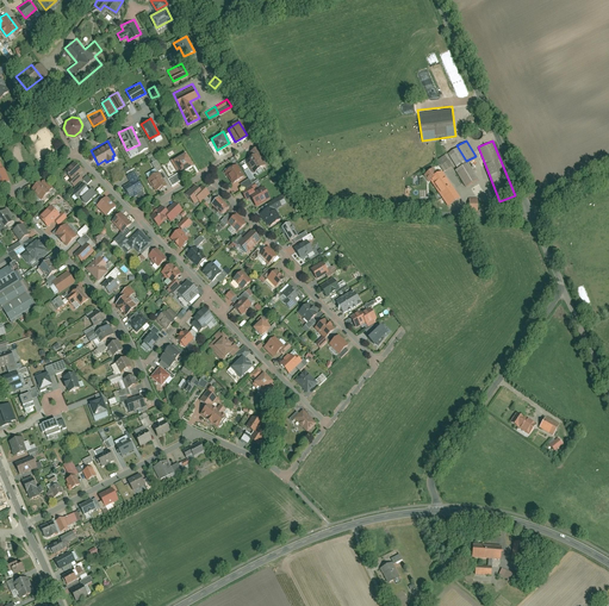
[(250,149),(253,154),(246,158),(253,170),(262,164),(256,154),(261,152),(258,145),(250,149)]
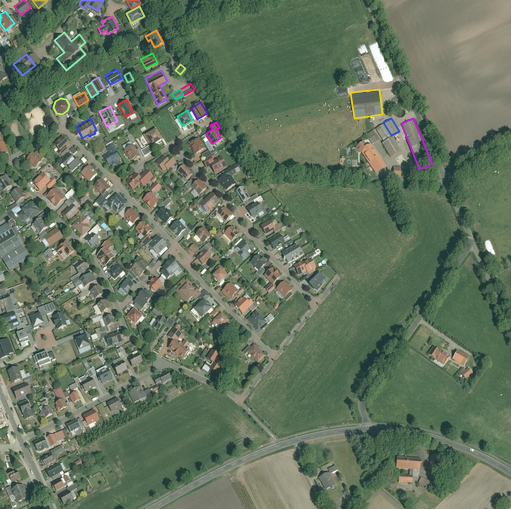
[(383,140),(391,135),(383,122),(376,126),(383,140)]
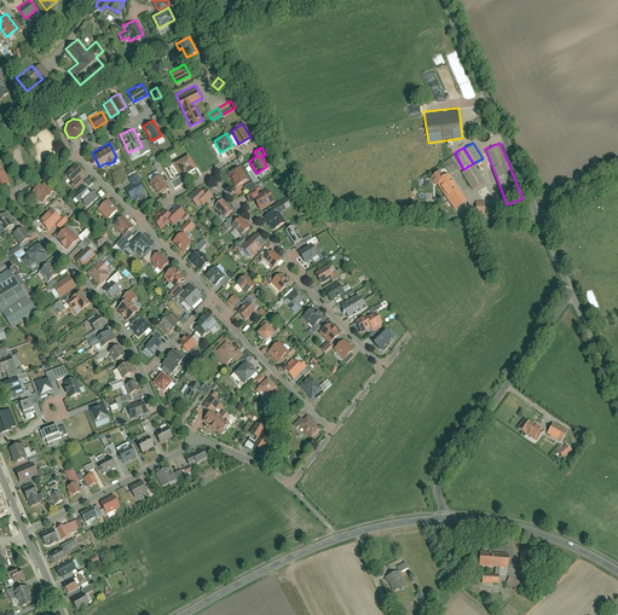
[(186,152),(173,160),(180,174),(183,173),(184,174),(197,166),(189,152),(188,154),(186,152)]
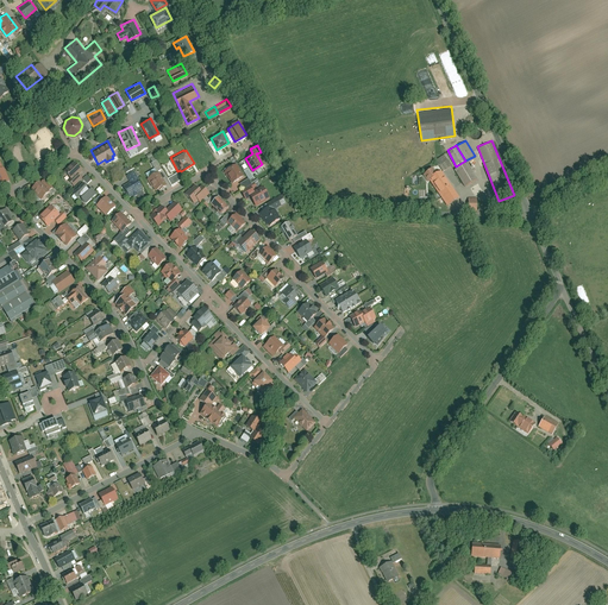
[(434,157),(442,168),(451,162),(444,151),(434,157)]
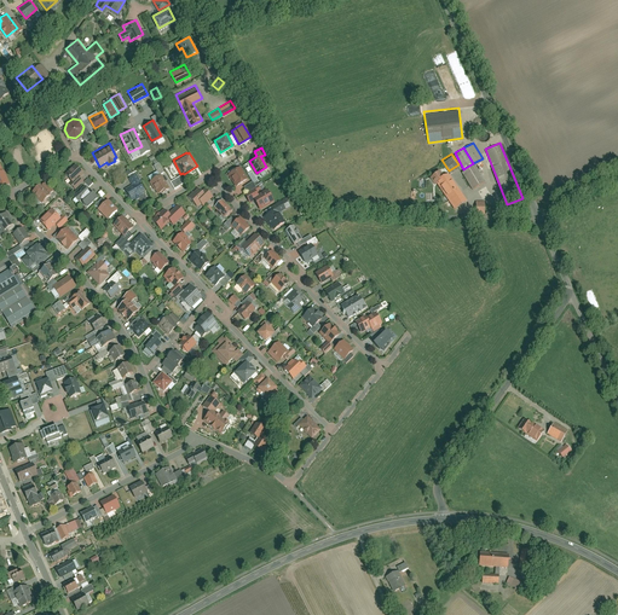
[(0,186),(10,181),(0,160),(0,186)]
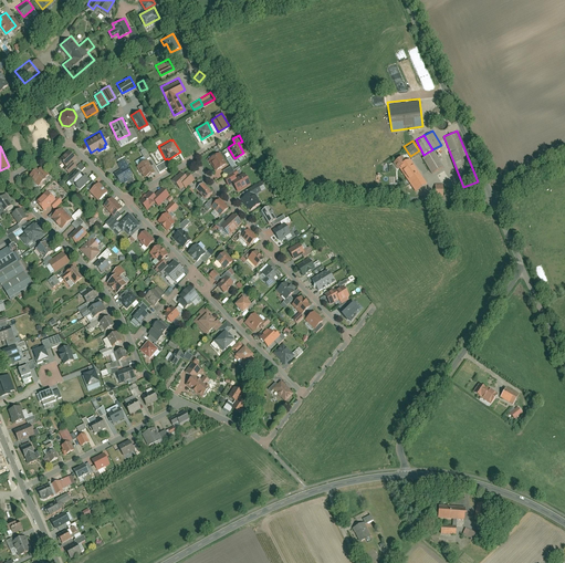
[(231,164),(234,162),(226,147),(221,149),(231,164)]
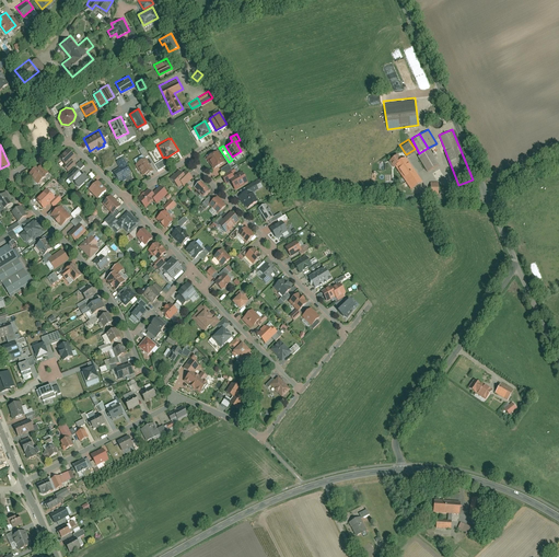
[(74,154),(68,147),(58,155),(66,163),(71,157),(74,154)]
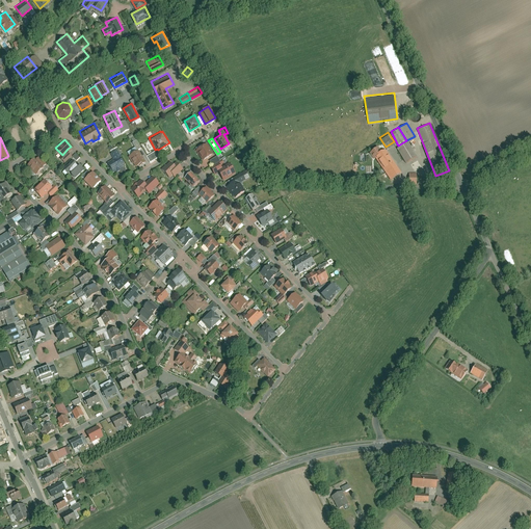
[(397,146),(405,161),(417,155),(408,139),(406,140),(398,146),(397,146)]
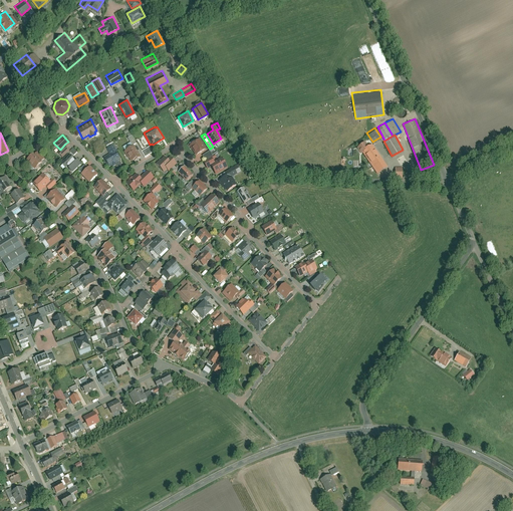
[(205,148),(199,137),(189,143),(195,154),(205,148)]
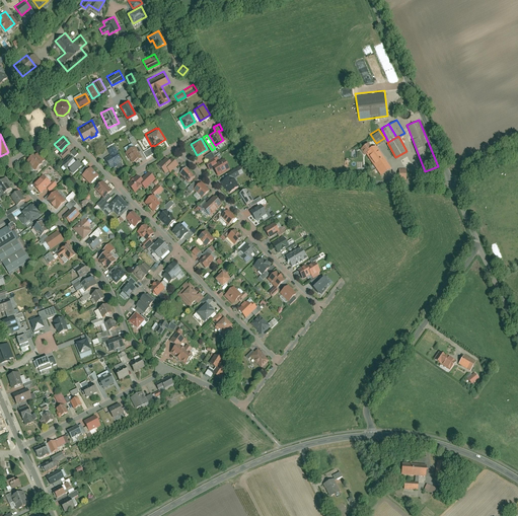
[(363,152),(366,151),(372,146),(368,140),(359,146),(363,152)]
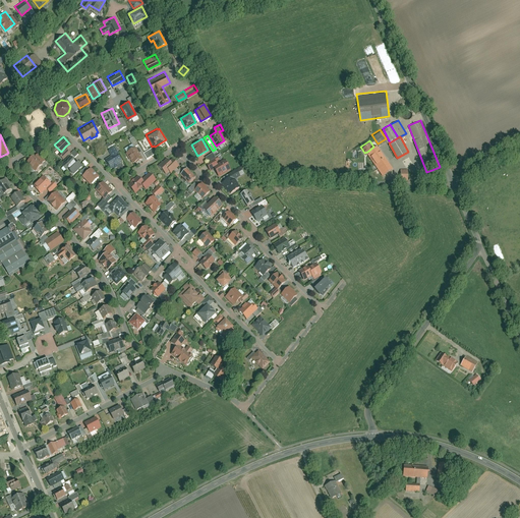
[(104,158),(110,167),(122,160),(113,145),(107,148),(111,154),(104,158)]
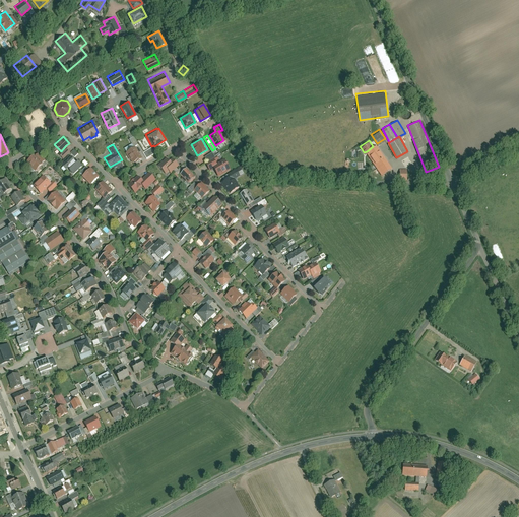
[(367,151),(382,175),(392,168),(377,144),(373,146),(367,151)]
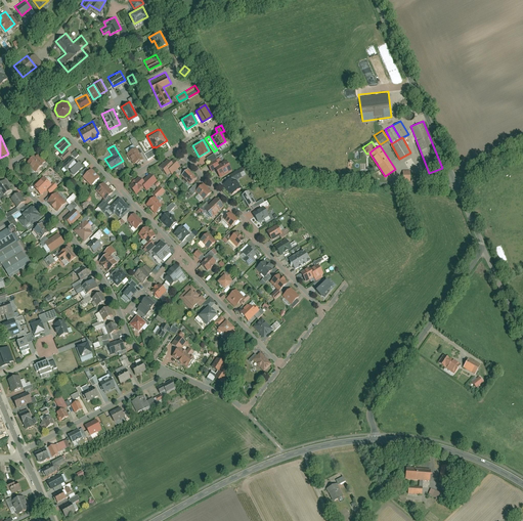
[(71,150),(67,146),(61,153),(58,155),(62,159),(71,150)]
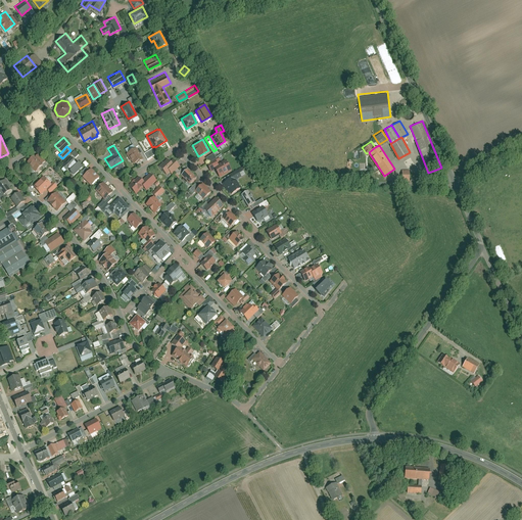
[(126,151),(133,162),(142,157),(136,146),(126,151)]
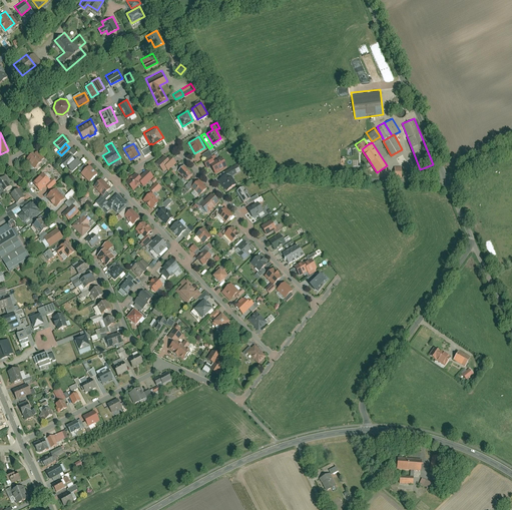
[(143,154),(152,149),(148,143),(140,148),(143,154)]
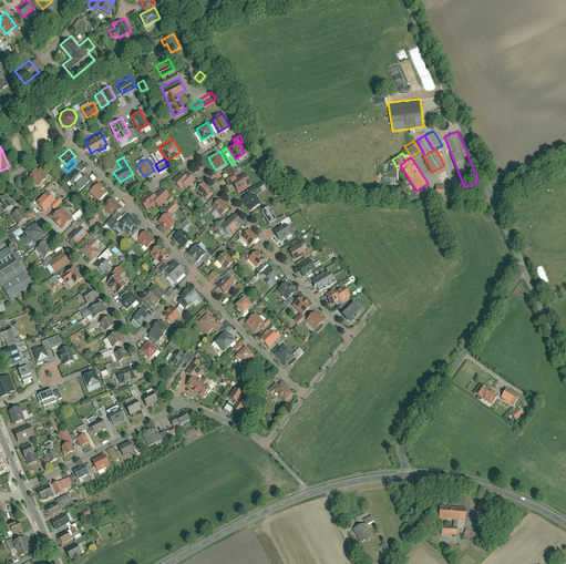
[(225,173),(234,168),(232,164),(223,168),(225,173)]
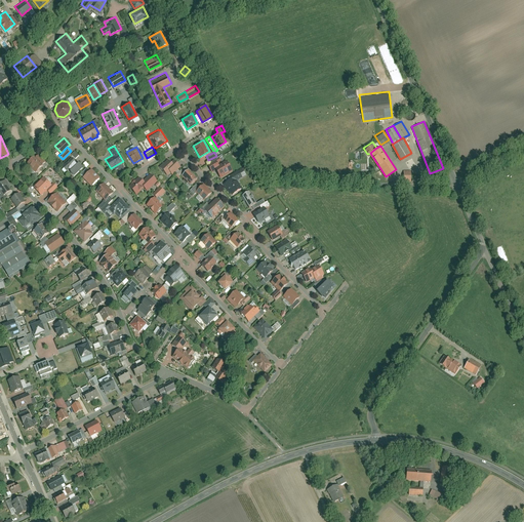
[(34,153),(27,161),(36,170),(43,162),(34,153)]
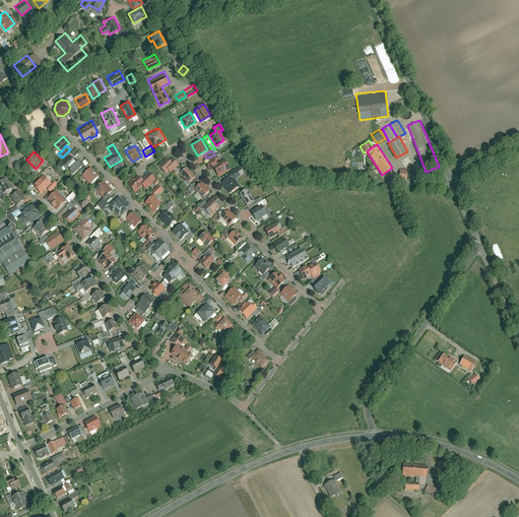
[(76,160),(71,154),(62,164),(67,169),(76,160)]
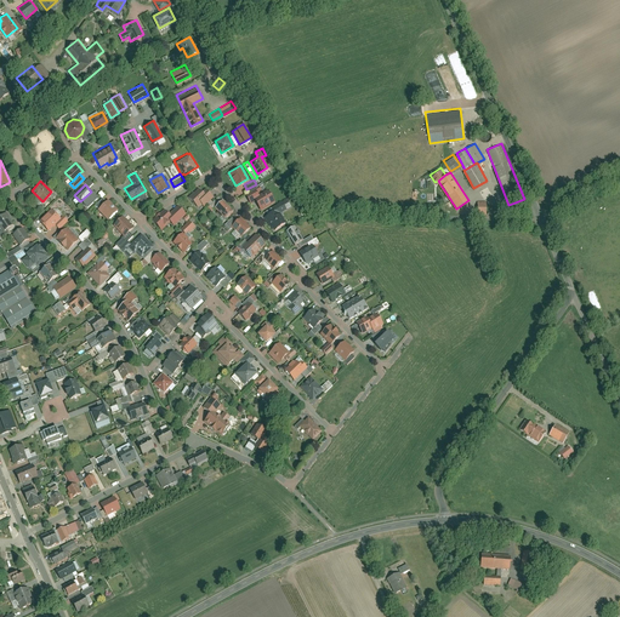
[(204,204),(214,195),(205,187),(202,189),(198,186),(187,195),(197,205),(202,201),(204,204)]
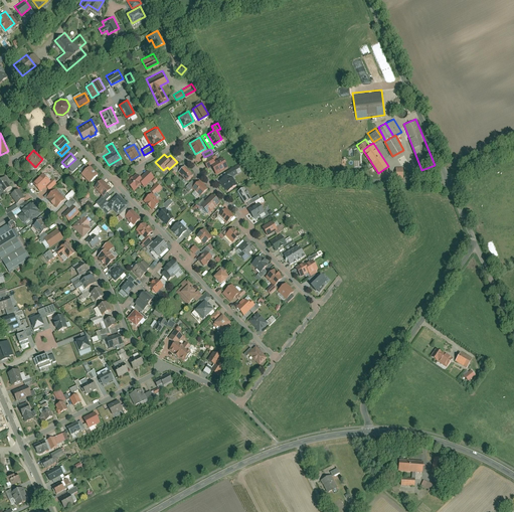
[(211,164),(215,172),(227,166),(221,155),(214,159),(212,154),(203,159),(207,167),(211,164)]
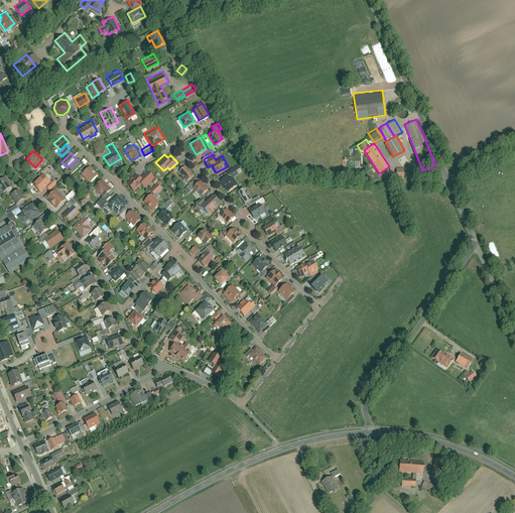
[(82,172),(90,181),(98,173),(90,165),(82,172)]
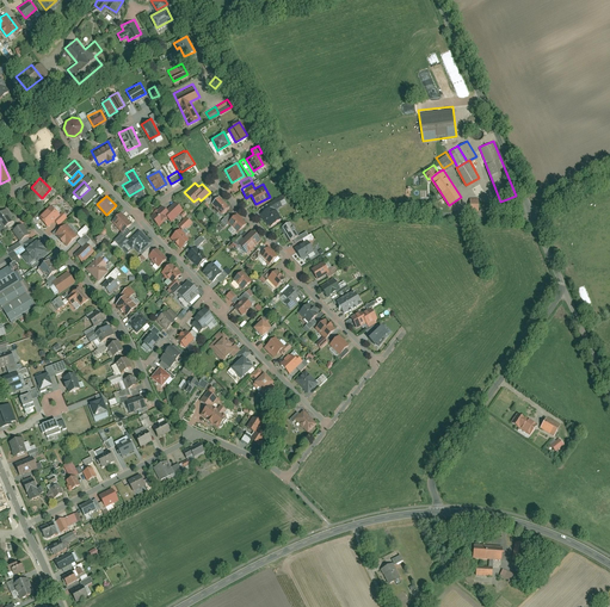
[(229,206),(219,196),(210,203),(221,214),(229,206)]
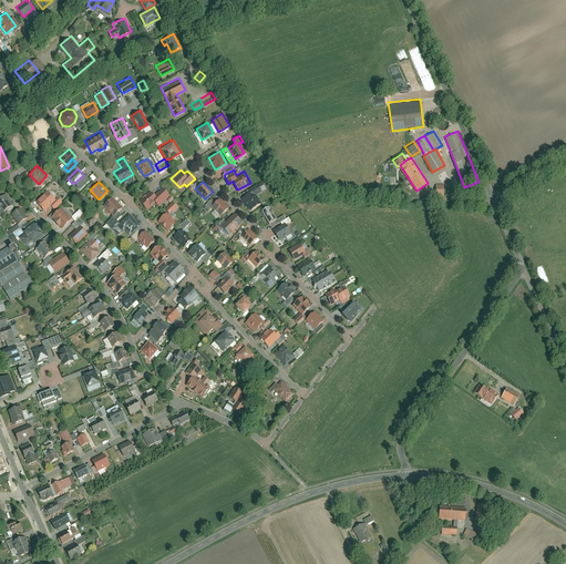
[(444,182),(435,182),(435,194),(444,193),(444,182)]
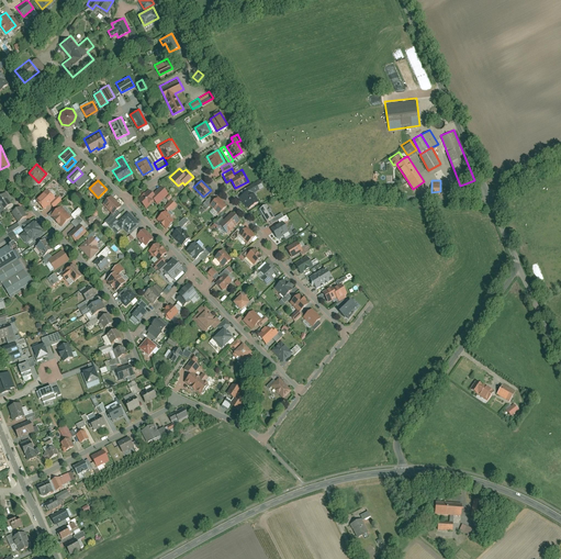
[(168,192),(160,183),(152,192),(147,188),(137,198),(146,207),(154,199),(157,202),(168,192)]
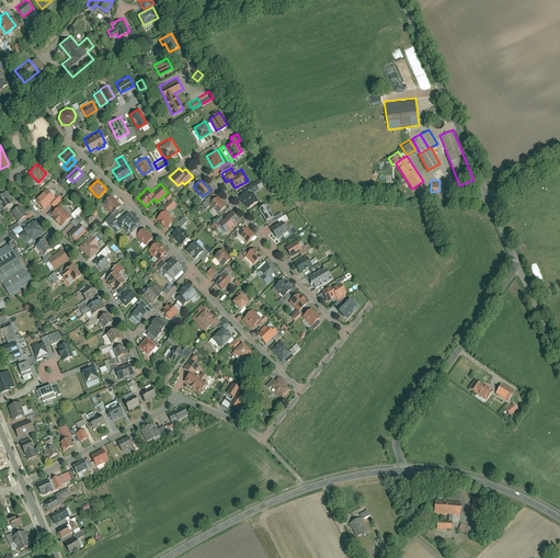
[(34,197),(43,206),(55,195),(46,186),(34,197)]
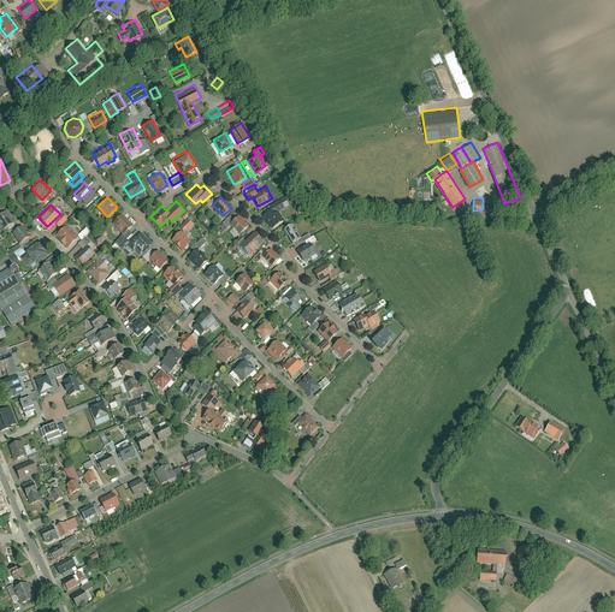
[(264,213),(271,227),(282,221),(275,207),(264,213)]
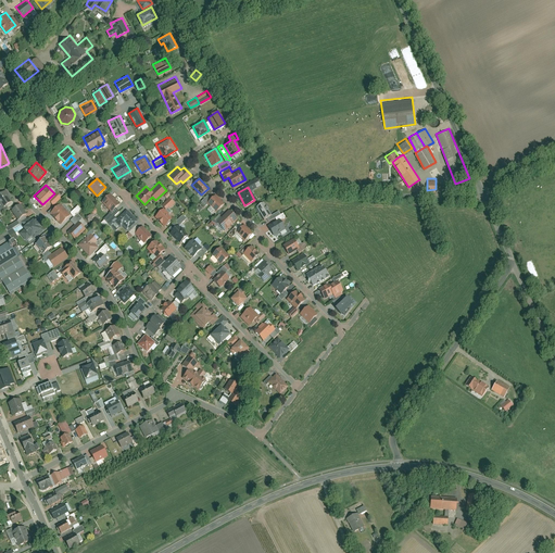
[(0,202),(2,205),(11,200),(4,189),(0,191),(0,202)]
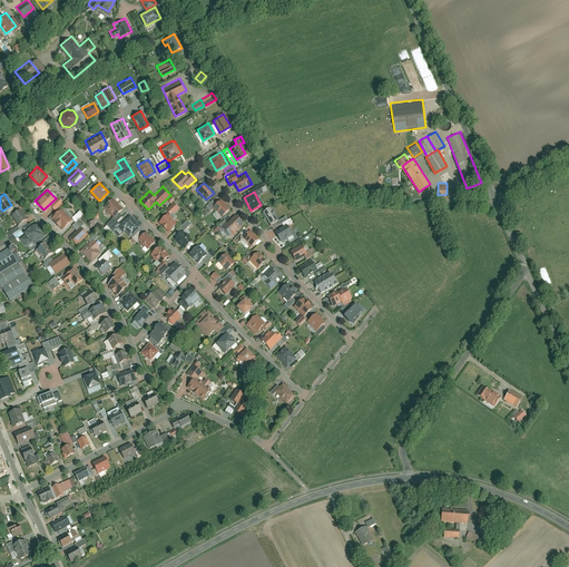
[(123,207),(113,196),(104,205),(114,216),(123,207)]
